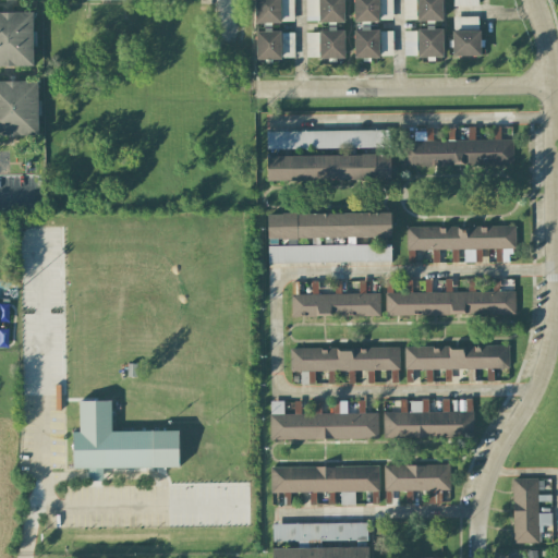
[(254,0),(255,23),(293,22),(292,0),(254,0)]
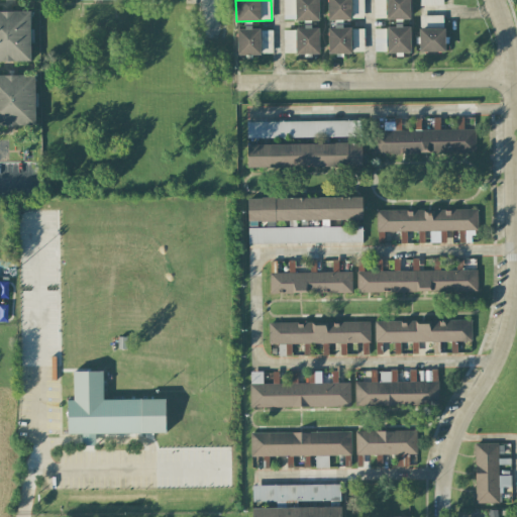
[(318,0),(283,0),(283,21),(318,20),(318,0)]
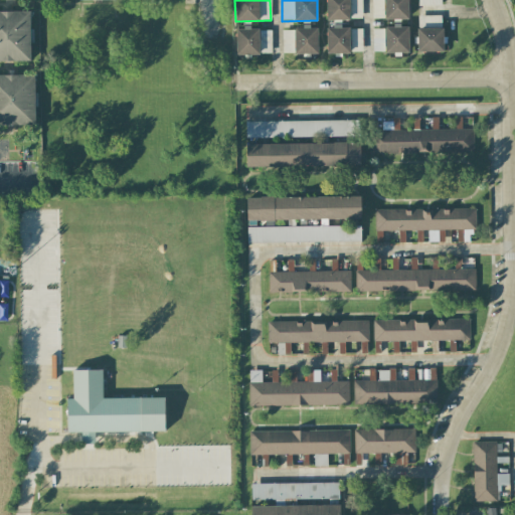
[(326,0),(327,20),(349,20),(348,0),(326,0)]
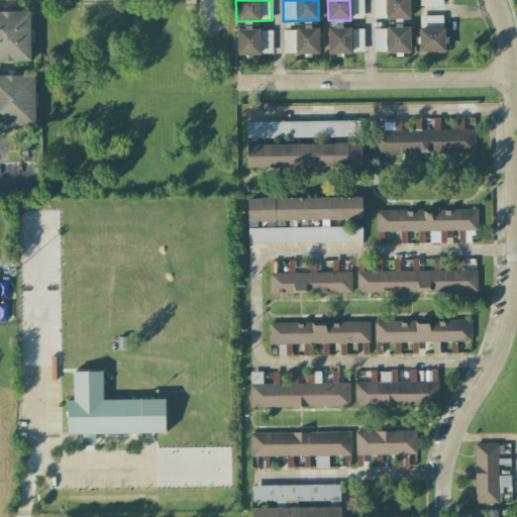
[(363,0),(352,0),(352,18),(363,18),(363,0)]
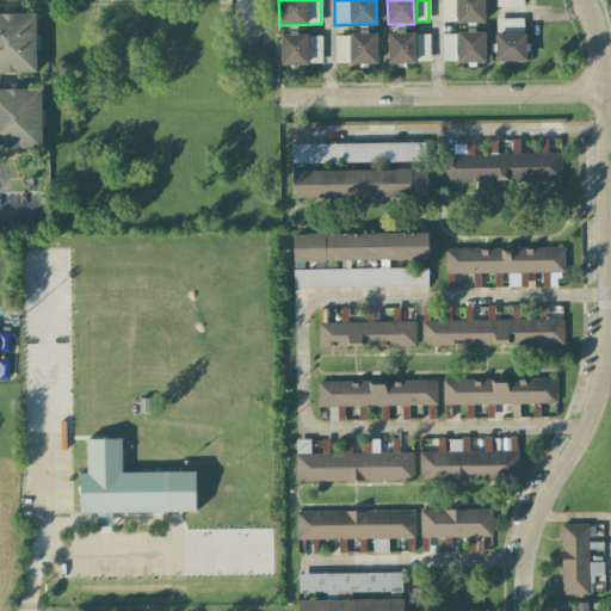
[(455,0),(440,0),(442,22),(455,22),(455,0)]
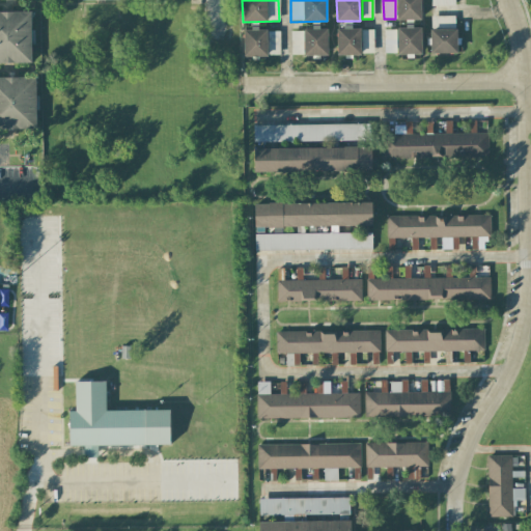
[(421,20),(420,0),(396,0),(397,20),(421,20)]
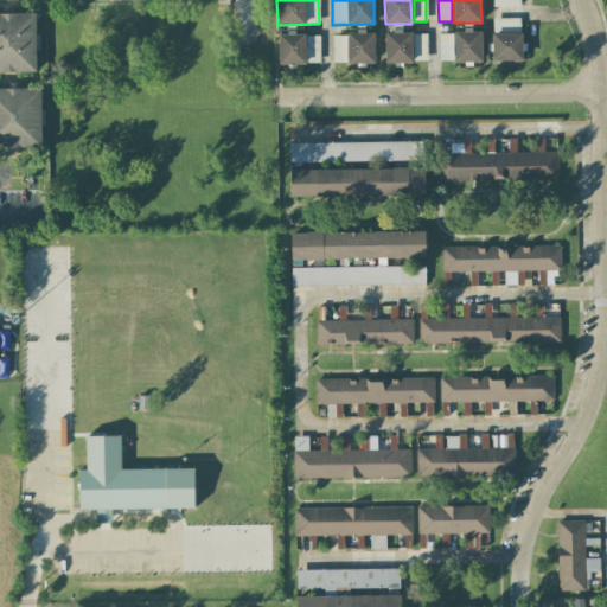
[(36,13),(0,13),(0,71),(36,71),(36,13)]
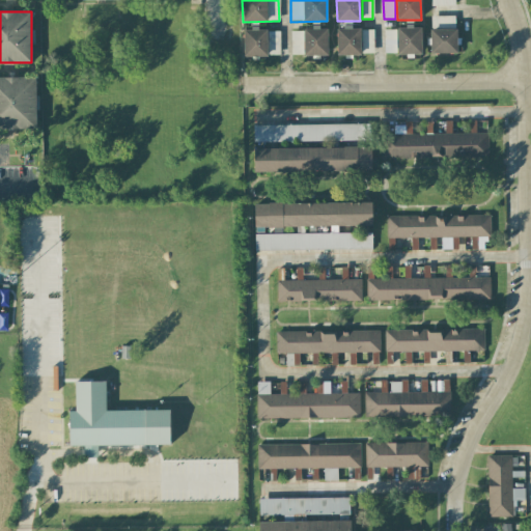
[(454,17),(431,16),(430,28),(454,29),(454,17)]
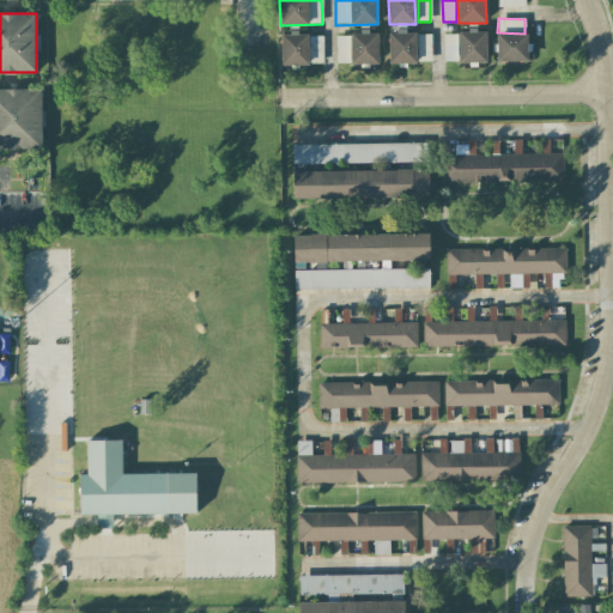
[(389,64),(417,64),(416,32),(388,32),(389,64)]
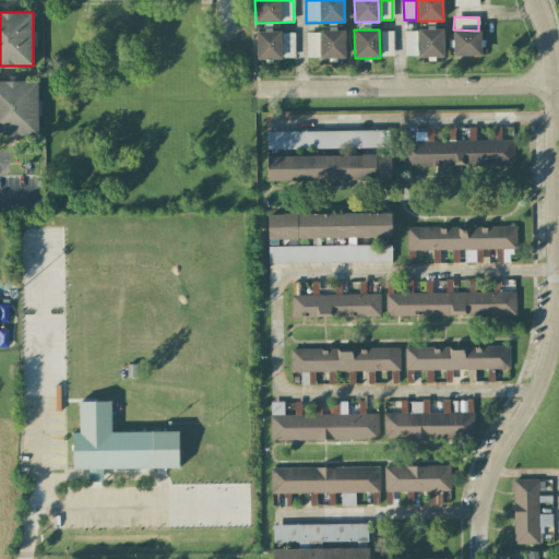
[(418,58),(443,57),(442,30),(418,30),(418,58)]
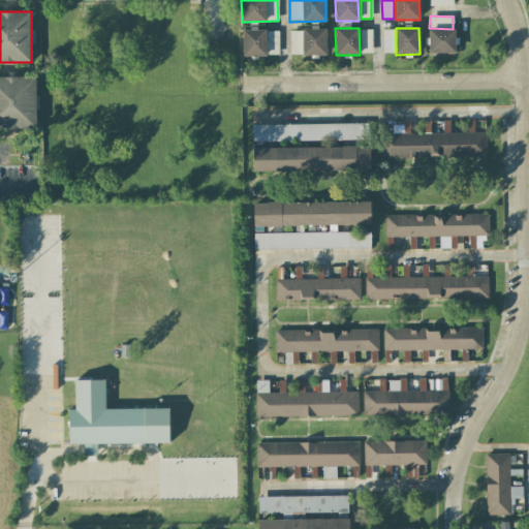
[(325,29),(289,30),(290,56),(327,55),(325,29)]
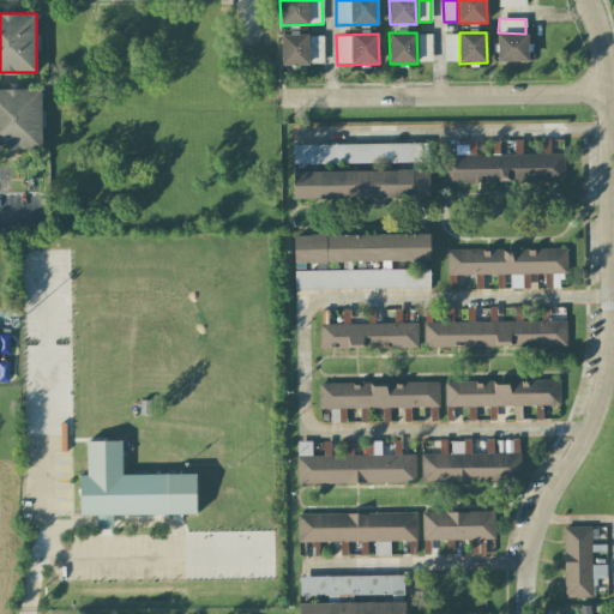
[(431,34),(420,35),(421,61),(432,61),(431,34)]
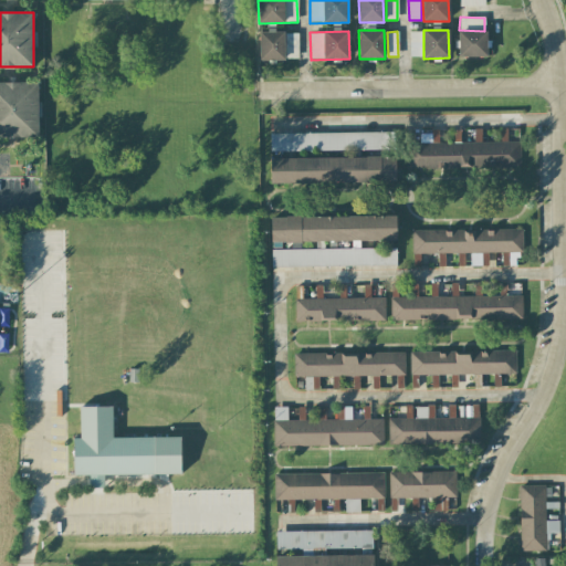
[(486,56),(486,31),(458,32),(459,56),(486,56)]
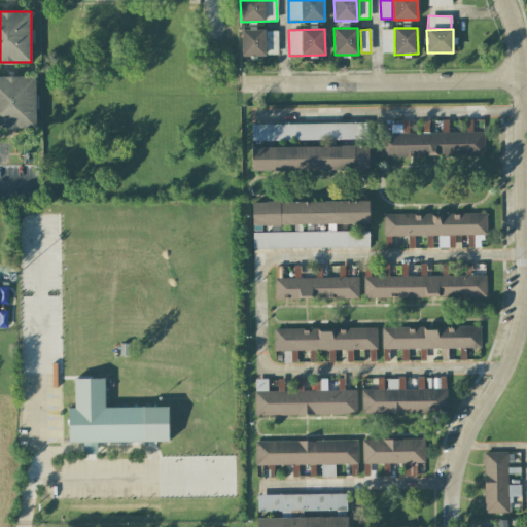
[(241,56),(277,55),(277,30),(241,31),(241,56)]
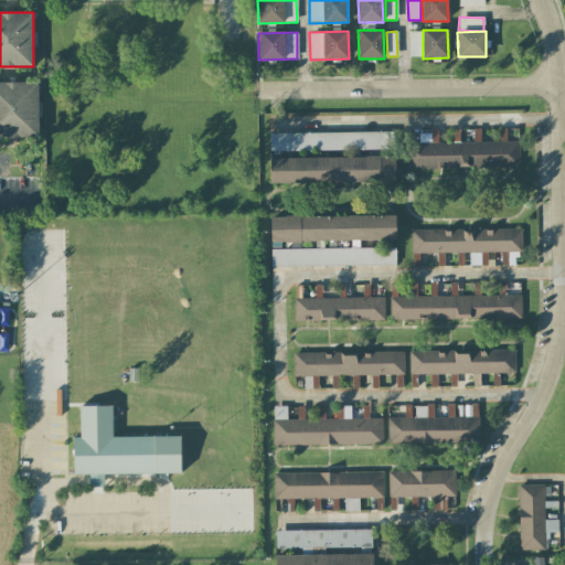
[(408,56),(422,56),(422,32),(408,32),(408,56)]
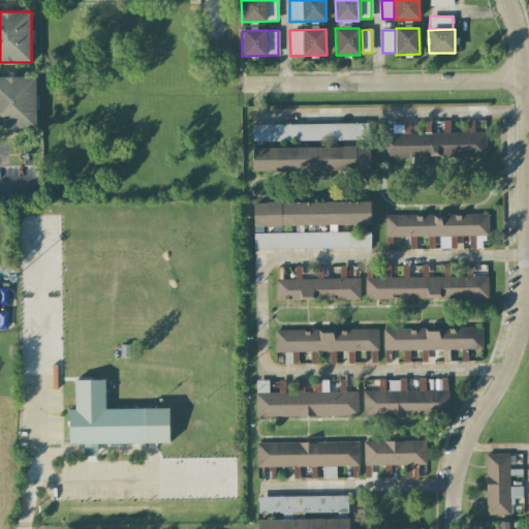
[(0,76),(0,128),(36,128),(35,76),(0,76)]
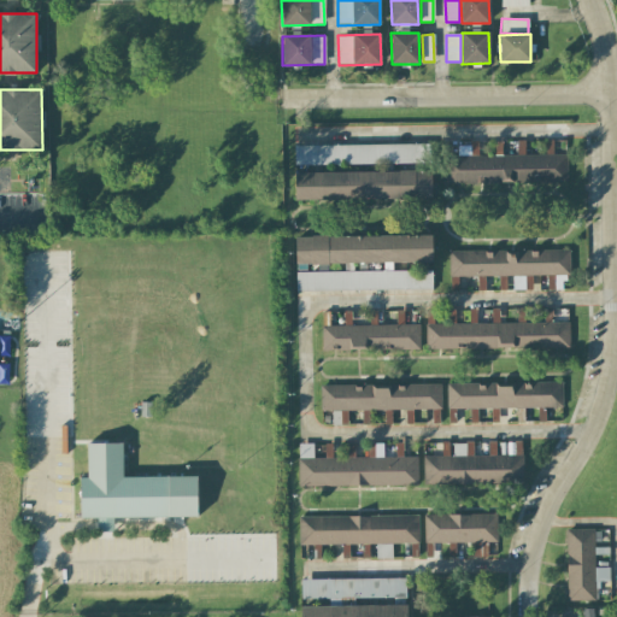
[(566,183),(566,154),(552,154),(552,141),(545,141),(545,154),(524,154),(524,144),(517,144),(517,156),(470,156),(470,147),(457,147),(457,157),(442,157),(442,183),(566,183)]
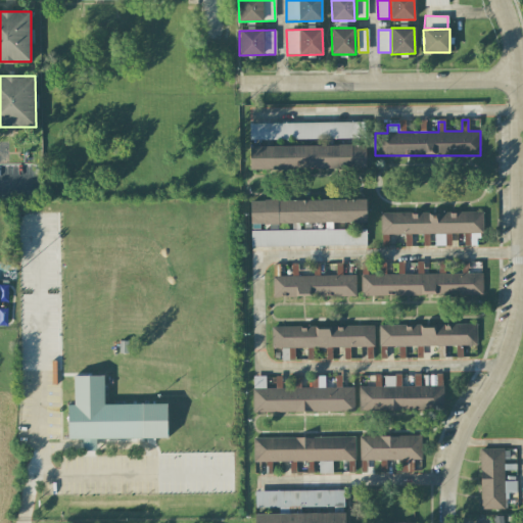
[(249,124),(249,140),(358,138),(358,122),(249,124)]
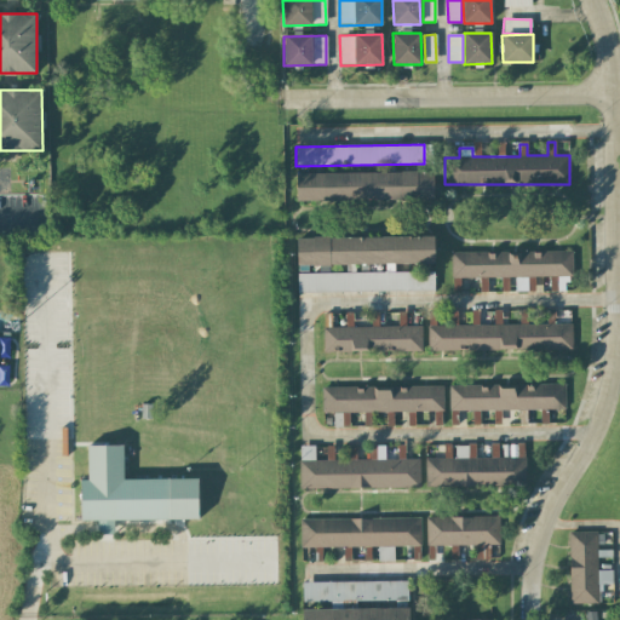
[(296,173),(296,201),(434,200),(432,172),(296,173)]
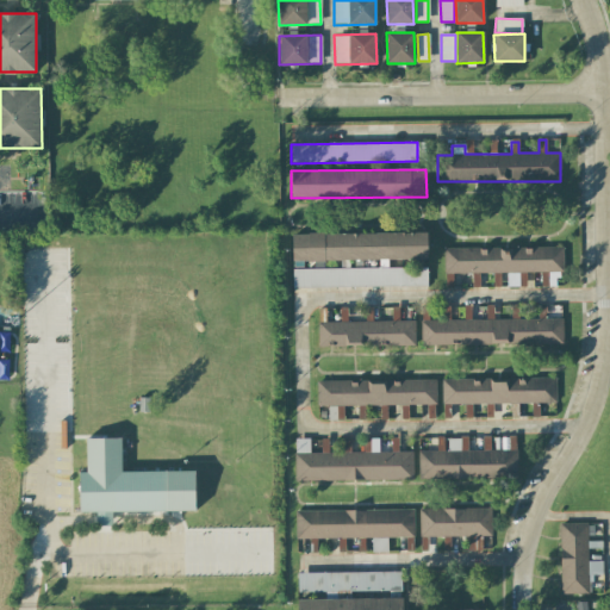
[(427,232),(292,235),(292,261),(427,259),(427,232)]
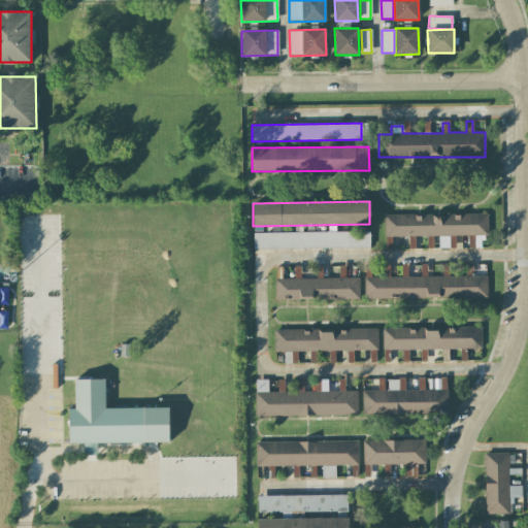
[(384,236),(487,235),(487,215),(384,215),(384,236)]
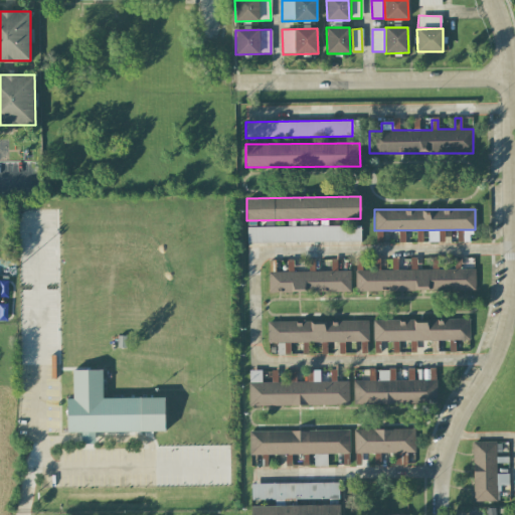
[(246,227),(246,243),(360,241),(360,225),(246,227)]
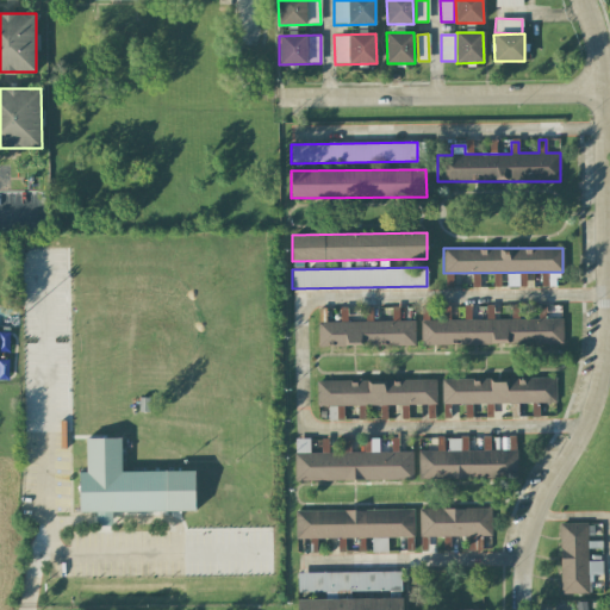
[(562,343),(562,318),(467,319),(419,321),(421,346),(562,343)]
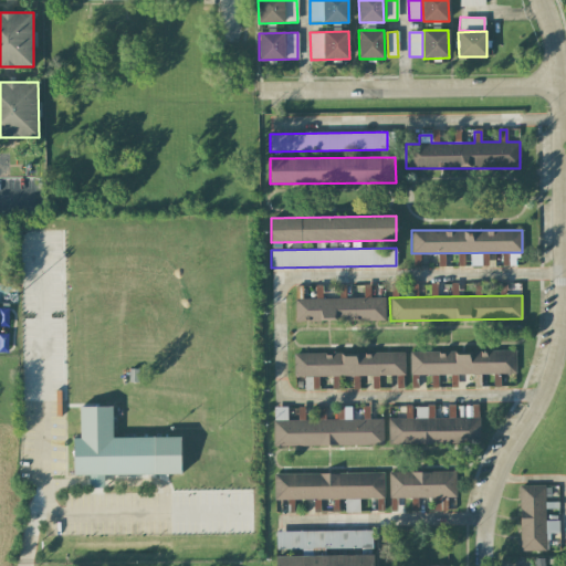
[(385,299),(295,297),(295,321),(385,321),(385,299)]
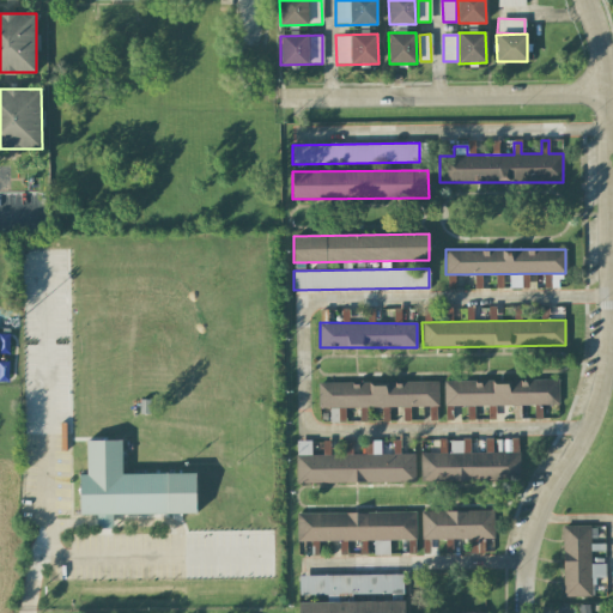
[(443,381),(444,406),(558,405),(558,380),(443,381)]
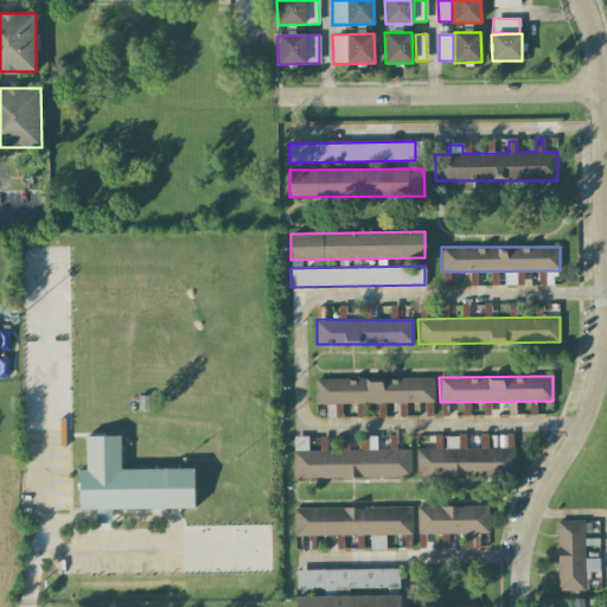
[(434,403),(434,377),(315,379),(315,404),(326,403),(326,417),(342,417),(342,404),(434,403)]
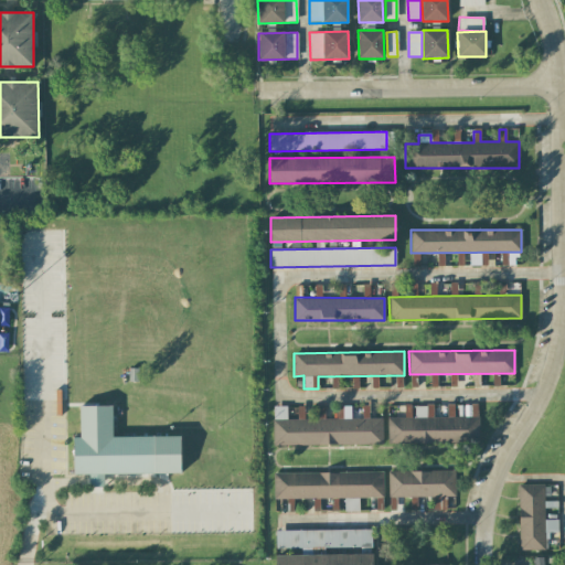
[(478,441),(477,405),(464,406),(464,416),(455,417),(455,406),(447,407),(447,417),(433,417),(433,405),(414,406),(414,417),(387,417),(388,444),(478,441)]
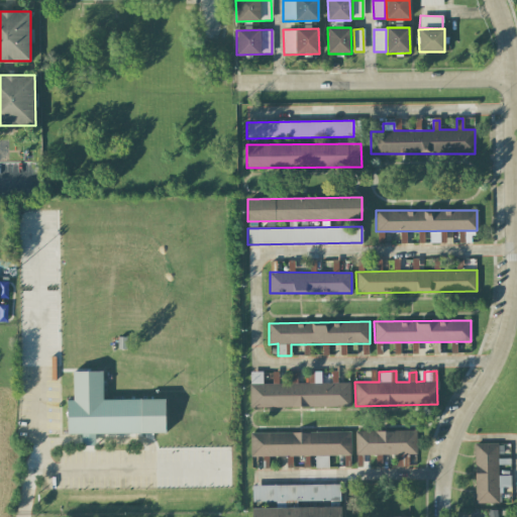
[(165,399),(103,400),(102,372),(73,372),(73,400),(67,400),(67,434),(81,434),(81,445),(95,445),(94,434),(165,433),(165,399)]
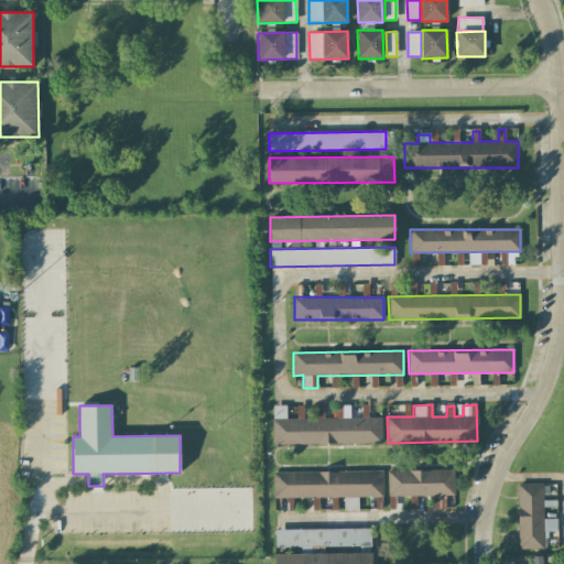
[(381,443),(381,418),(342,418),(342,409),(335,409),(335,418),(324,418),(286,418),(285,405),(272,405),(272,444),(381,443)]
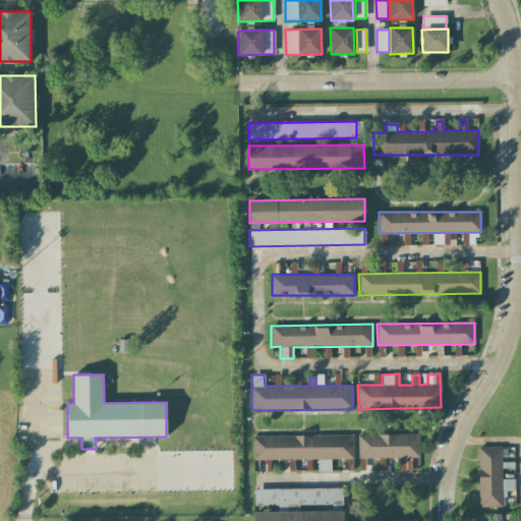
[(353,458),(353,435),(251,437),(252,460),(316,459),(316,471),(330,471),(330,459),(353,458)]
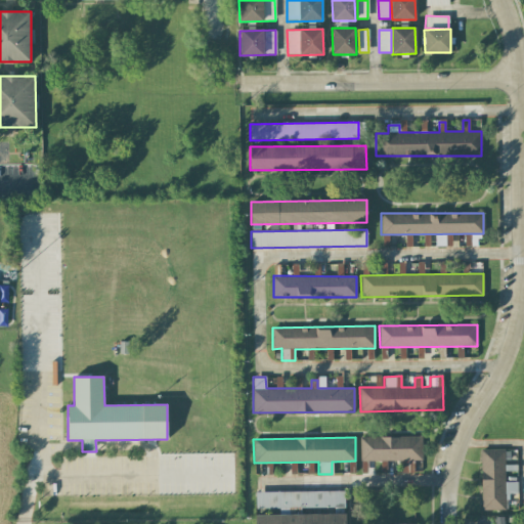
[(359,461),(401,461),(401,473),(412,473),(412,462),(422,462),(422,437),(359,437),(359,461)]
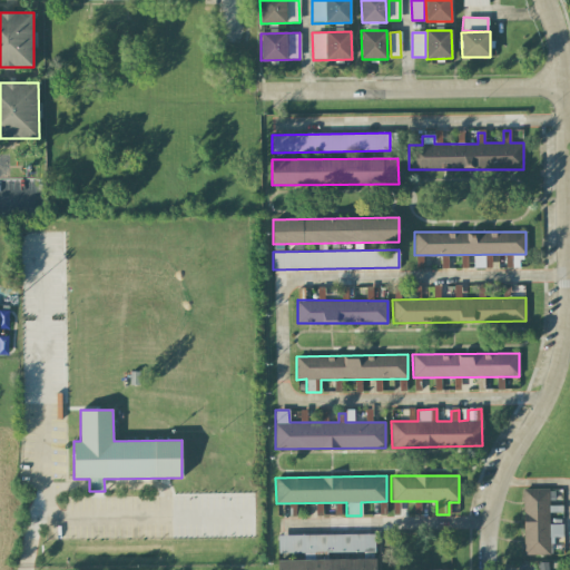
[(523,556),(551,554),(551,537),(562,536),(562,523),(549,524),(548,489),(522,489),(523,556)]
